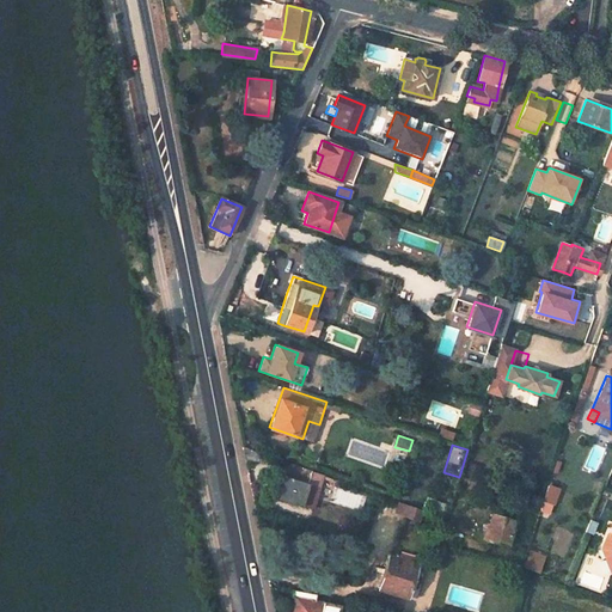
[(479,479),(479,464),(467,464),(466,478),(479,479)]
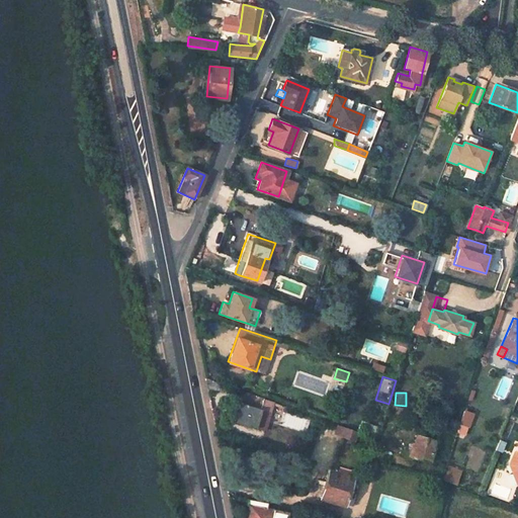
[(242,395),(234,421),(254,427),(264,430),(269,412),(260,409),(262,402),(242,395)]
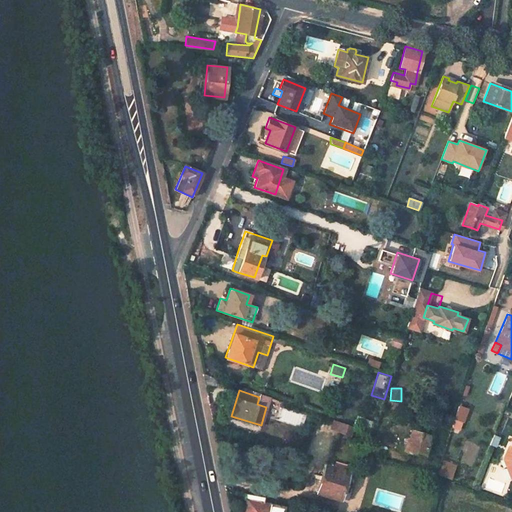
[(468,409),(458,406),(455,418),(453,419),(451,427),(459,430),(461,422),(464,424),(468,409)]
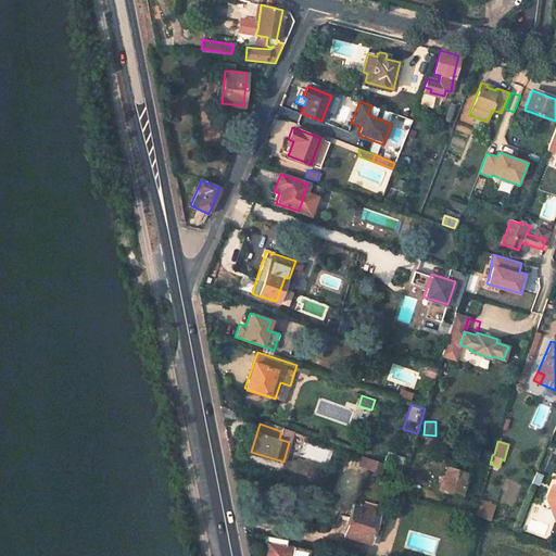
[(362,456),(358,466),(373,470),(376,462),(362,456)]
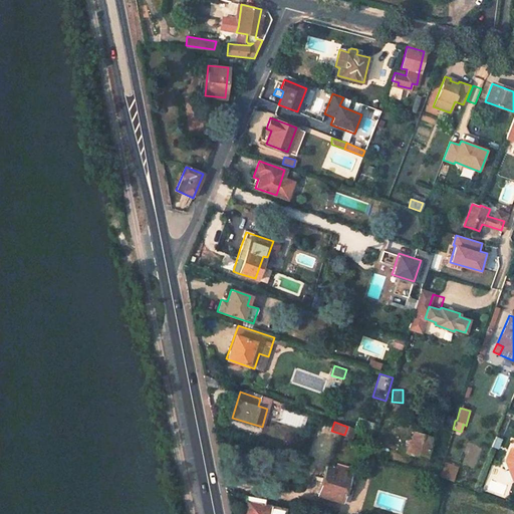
[(347,427),(344,435),(352,438),(354,430),(347,427)]
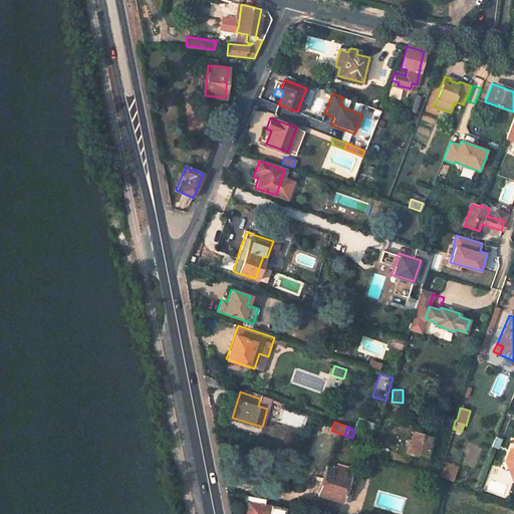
[(409,440),(406,451),(427,457),(432,438),(413,432),(411,441),(409,440)]
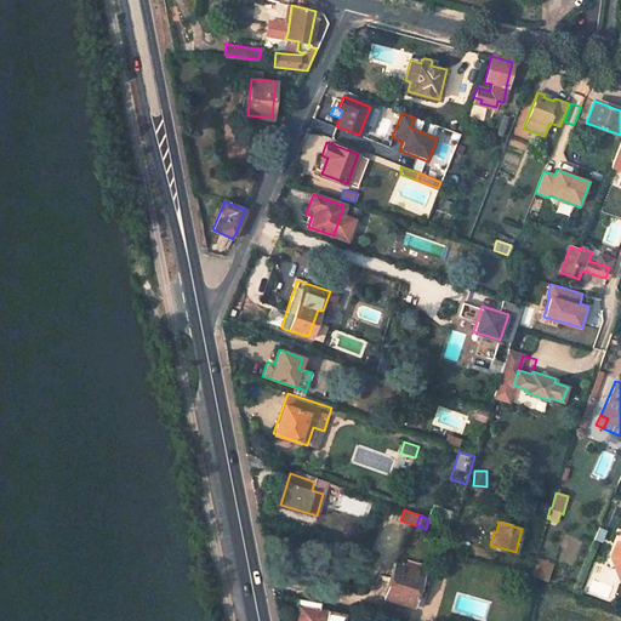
[(616,541),(609,557),(617,559),(614,567),(619,581),(620,580),(620,536),(619,542),(616,541)]
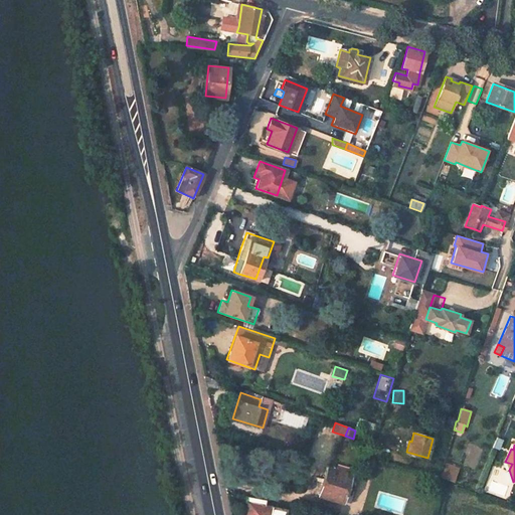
[(458,469),(445,464),(440,477),(453,482),(458,469)]
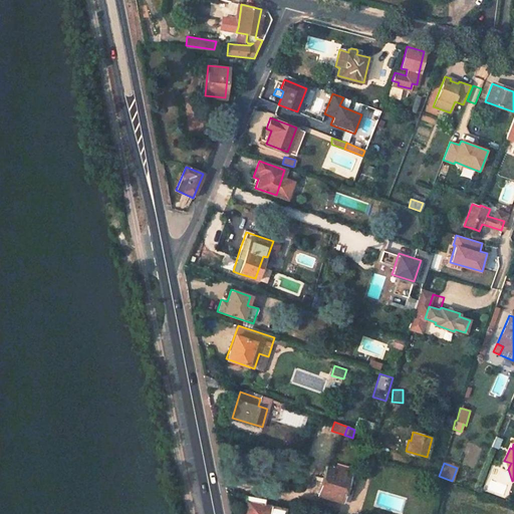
[(326,468),(318,493),(341,501),(349,474),(326,468)]
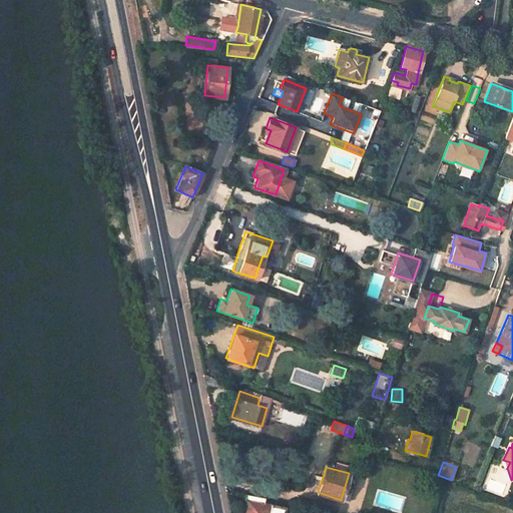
[(246,494),(242,512),(281,512),(285,502),(246,494)]
